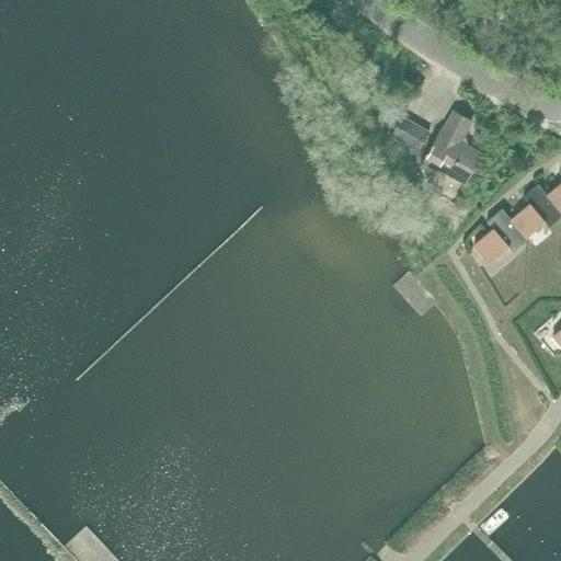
[(481,155),(466,146),(462,136),(471,122),(453,112),(442,132),(441,130),(420,165),(435,175),(438,170),(465,184),(481,155)]
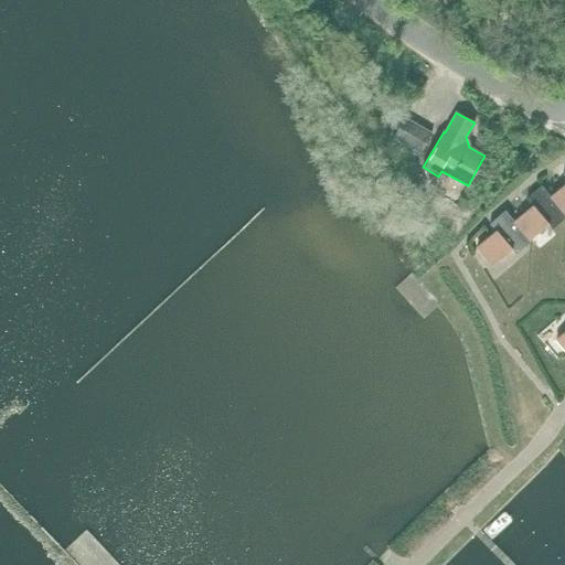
[(433,132),(404,117),(393,137),(422,152),(433,132)]
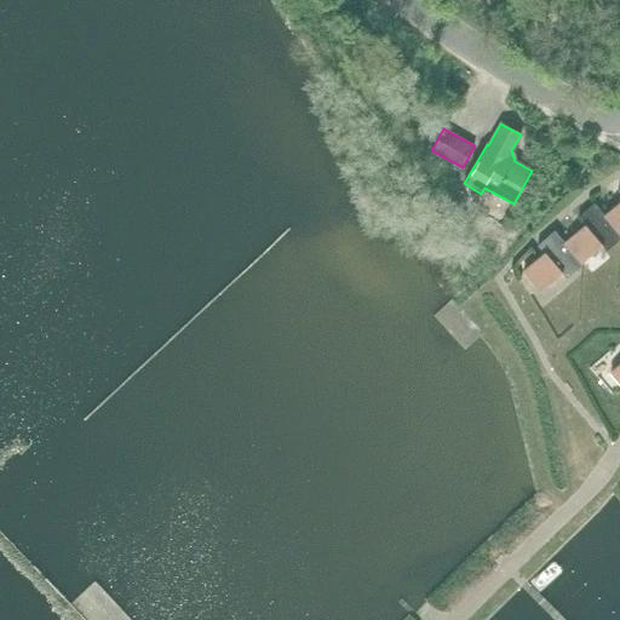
[(619,189),(618,191),(619,194),(619,202),(604,216),(619,233),(619,189)]
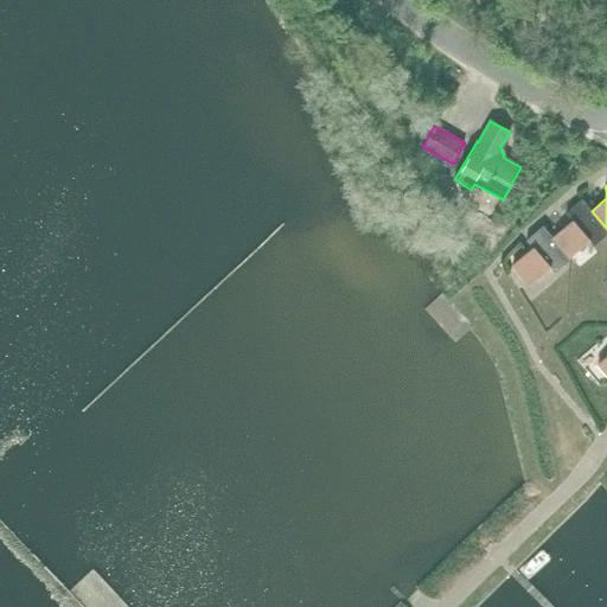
[(606,228),(592,211),(582,199),(566,215),(572,222),(553,238),(570,259),(589,242),(593,247),(606,235),(606,228)]
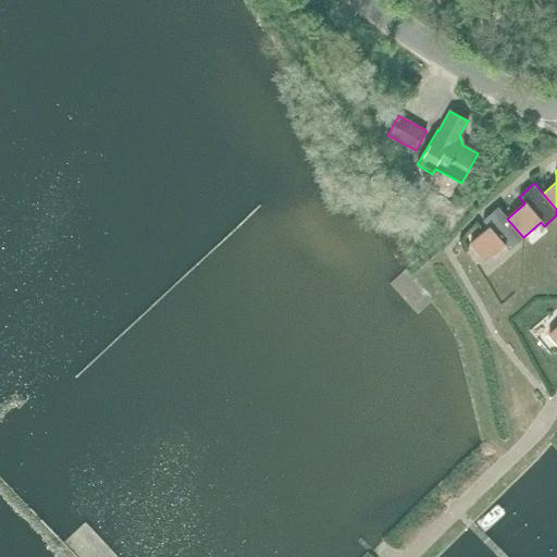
[(523,237),(507,219),(498,208),(483,221),(489,229),(470,244),(485,262),(504,247),(508,251),(523,238),(523,237)]
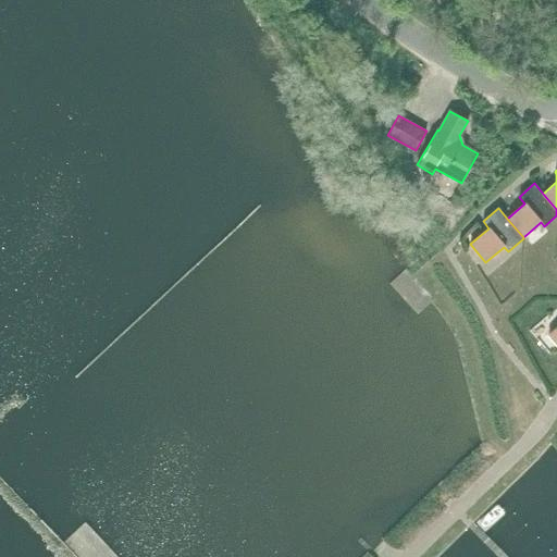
[(443,217),(443,222),(447,225),(452,225),(456,221),(455,217),(452,212),(446,212),(443,217)]
